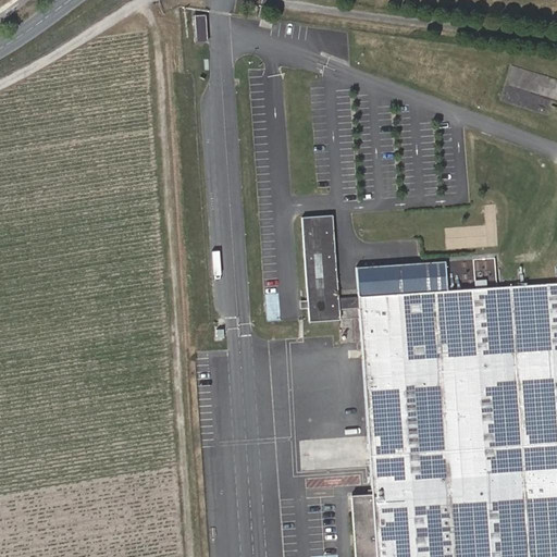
[(194,41),(206,41),(206,15),(194,15),(194,41)]
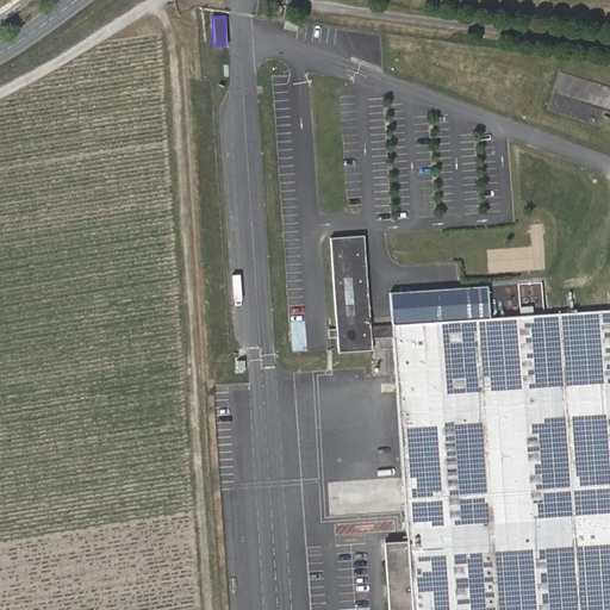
[(554,94),(549,112),(601,123),(604,107),(592,105),(596,89),(587,88),(585,97),(579,94),(578,99),(554,94)]
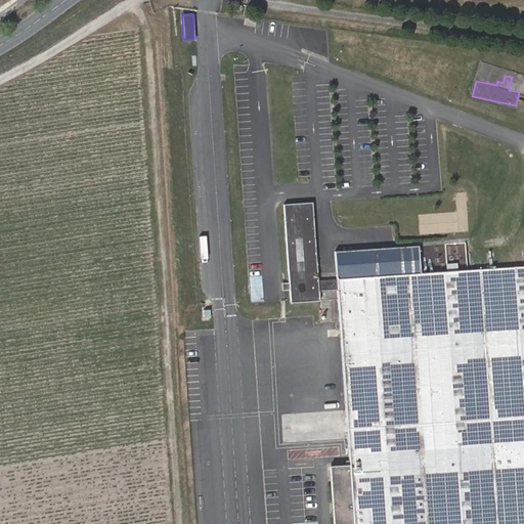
[(523,523),(523,266),(316,281),(311,204),(284,206),(291,303),(337,300),(349,466),(331,467),(334,523),(523,523)]
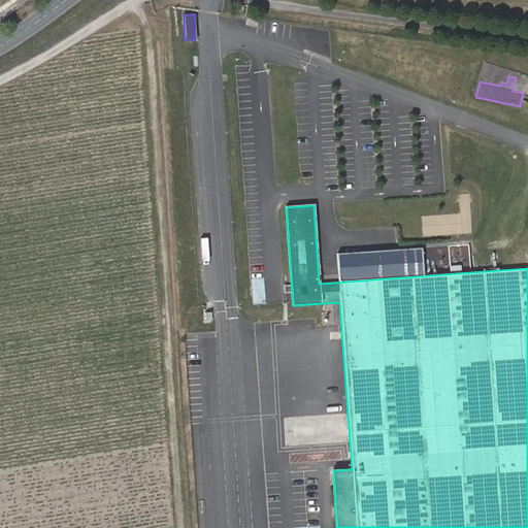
[(424,275),(422,248),(339,254),(341,282),(382,277),(424,275)]
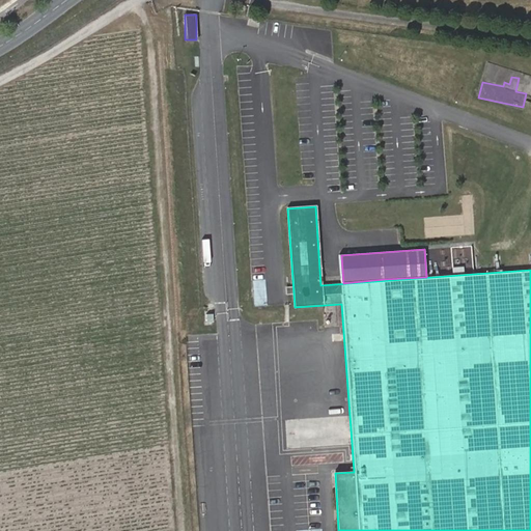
[(251,279),(252,306),(266,305),(264,279),(251,279)]
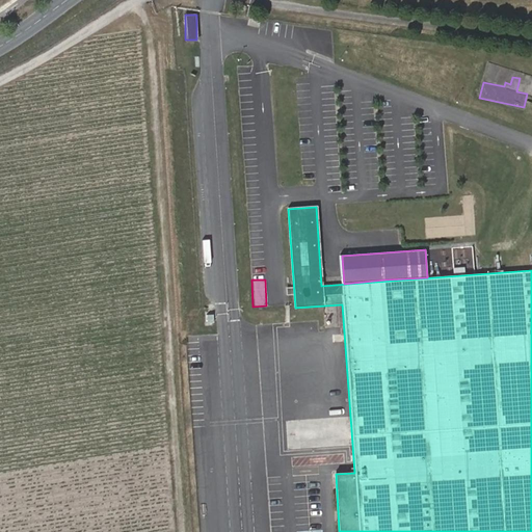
[(291,458),(292,466),(303,464),(303,457),(291,458)]
